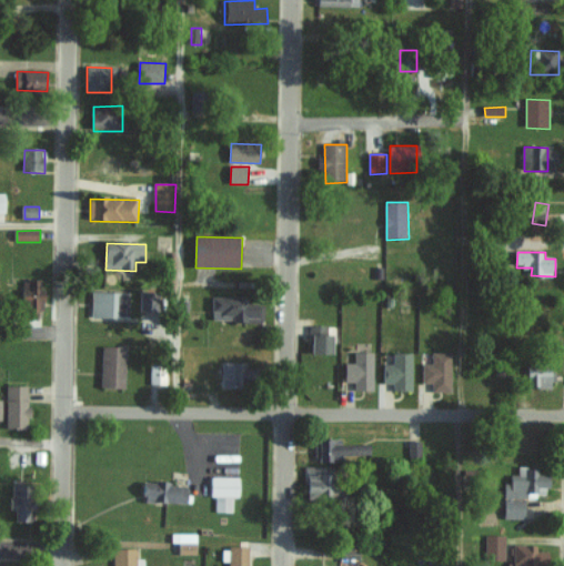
[(24,281),(23,312),(43,312),(44,281),(24,281)]
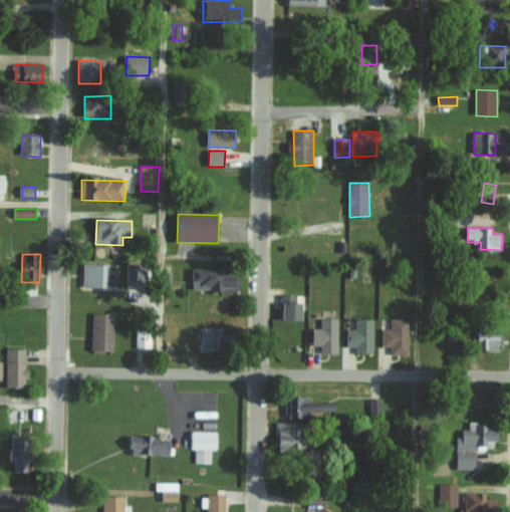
[(84,288),(116,289),(117,266),(84,265),(84,288)]
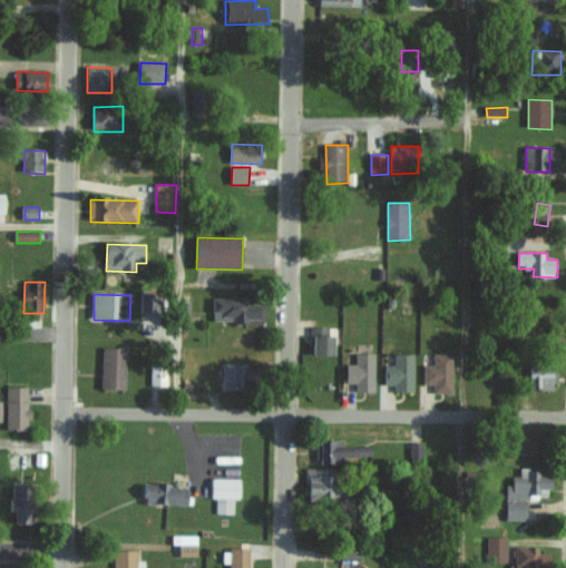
[(250,300),(215,299),(214,323),(266,324),(266,306),(250,306),(250,300)]
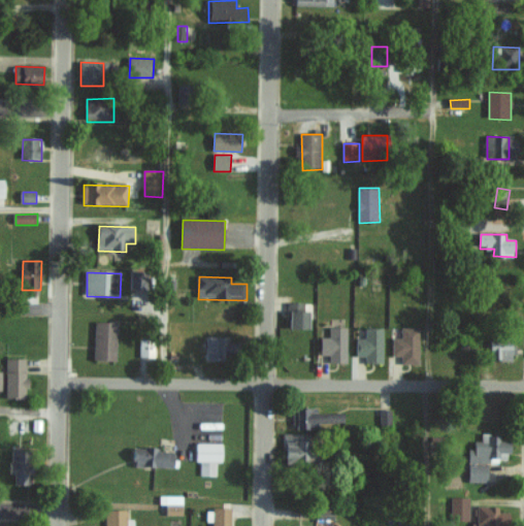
[(309,330),(309,303),(291,303),(290,329),(309,330)]
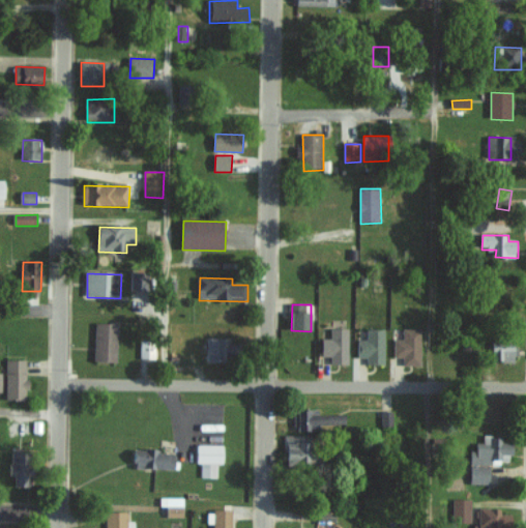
[(95,363),(118,364),(120,325),(97,324),(95,363)]
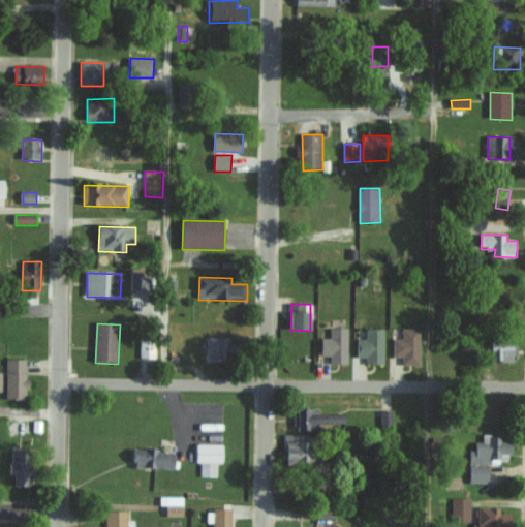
[(349,365),(349,329),(332,329),(331,339),(322,338),(322,357),(332,357),(331,365),(349,365)]
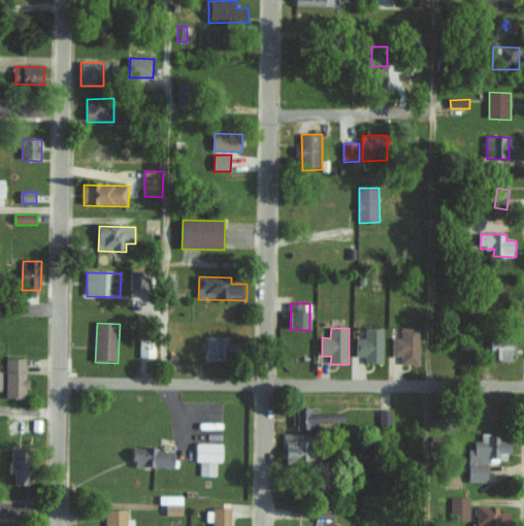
[(394,357),(403,357),(403,364),(421,365),(421,329),(403,328),(402,338),(394,337),(394,357)]
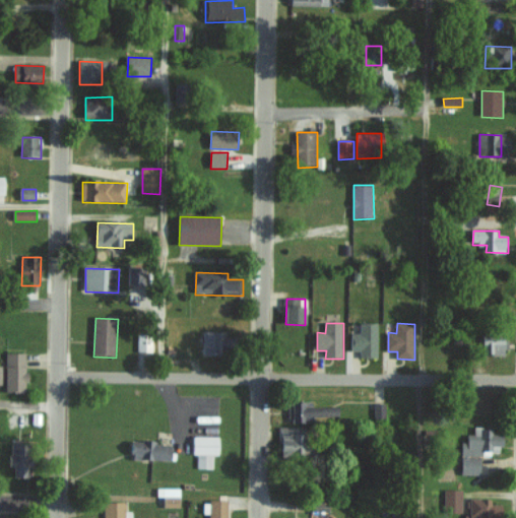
[(352,351),(362,351),(362,359),(379,359),(379,324),(362,324),(361,333),(353,333),(352,351)]
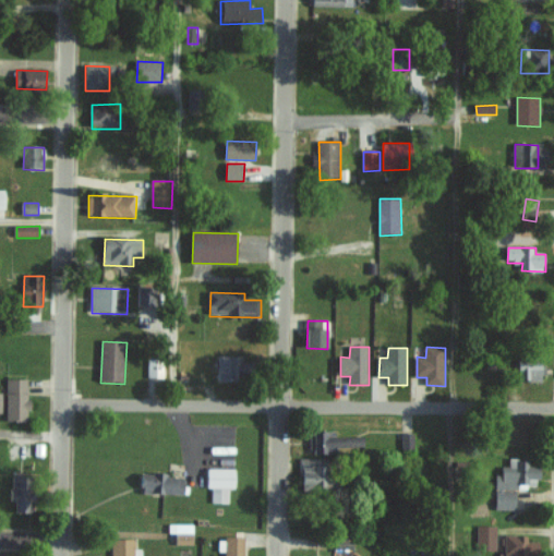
[(219,382),(240,382),(241,358),(220,357),(219,382)]
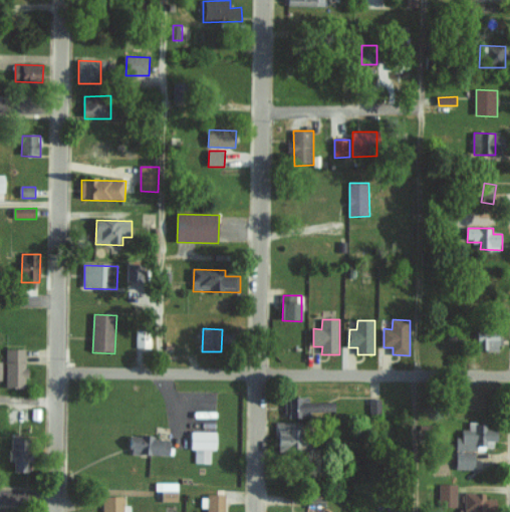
[(501,330),(480,329),(479,351),(500,352),(501,330)]
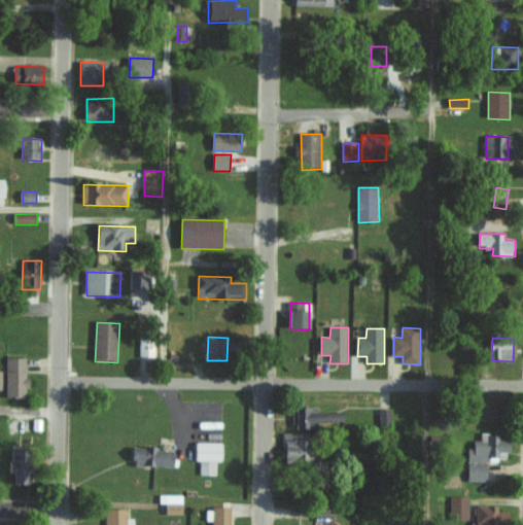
[(141,357),(157,358),(157,342),(142,341),(141,357)]
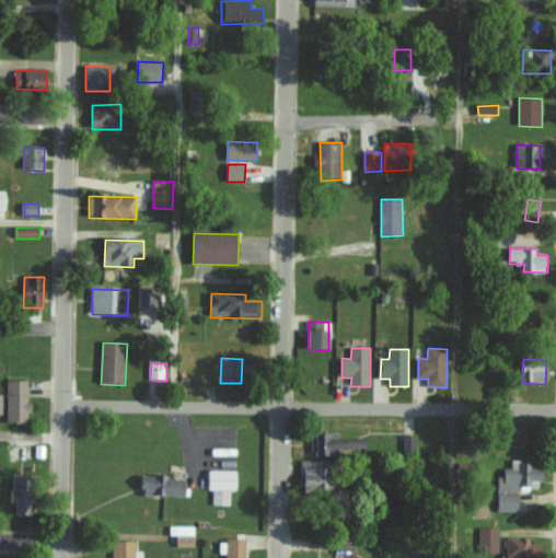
[(30,423),(32,382),(9,381),(8,423),(30,423)]
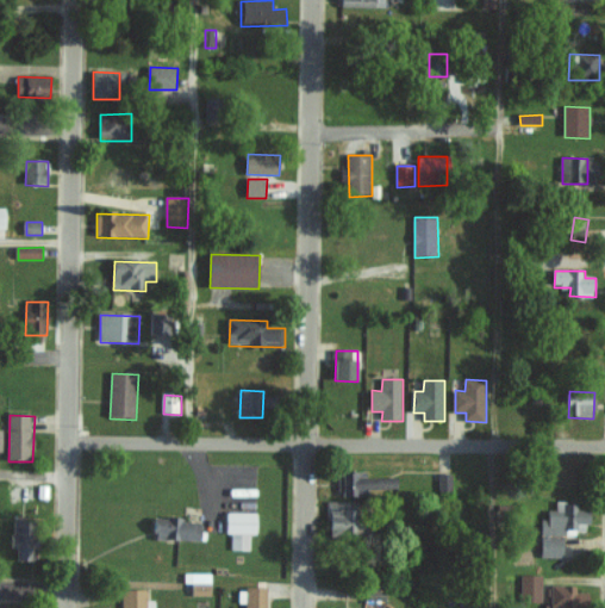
[(579,488),(578,464),(550,465),(552,484),(565,484),(565,488),(579,488)]
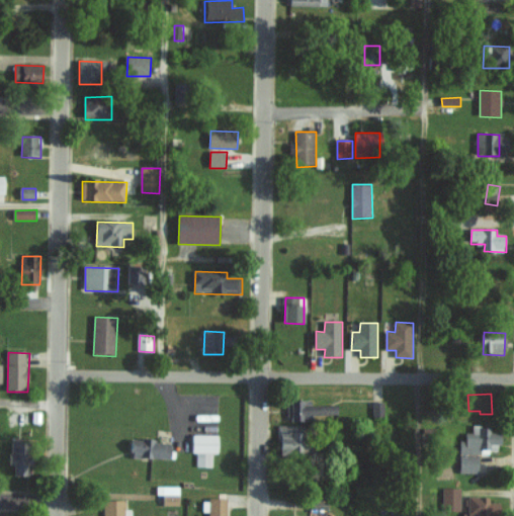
[(313,407),(313,402),(290,402),(290,423),(338,422),(337,406),(313,407)]
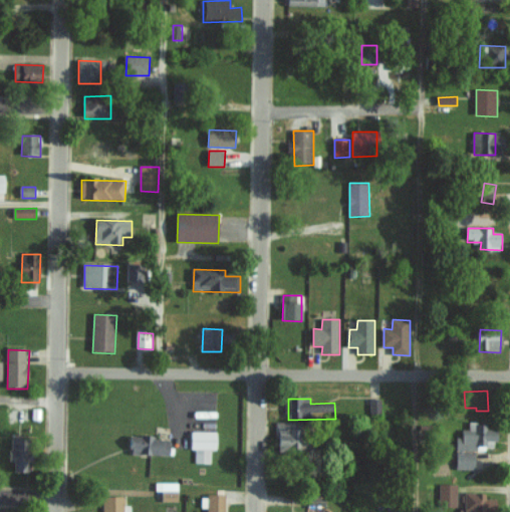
[(371,415),(381,415),(381,400),(371,401),(371,415)]
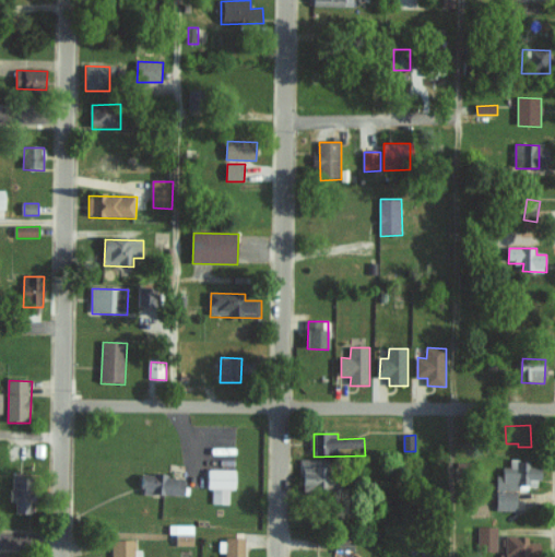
[(303,490),(339,492),(339,472),(326,471),(326,461),(304,460),(303,490)]
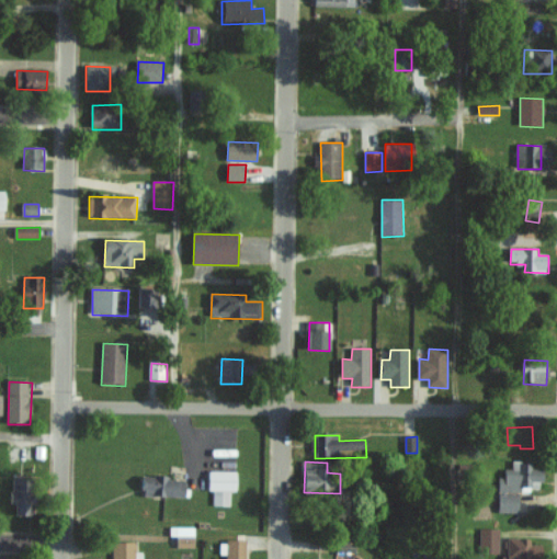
[(499,513),(520,514),(521,488),(543,488),(543,470),(534,469),(534,464),(513,463),(513,470),(507,469),(507,478),(500,478),(499,513)]
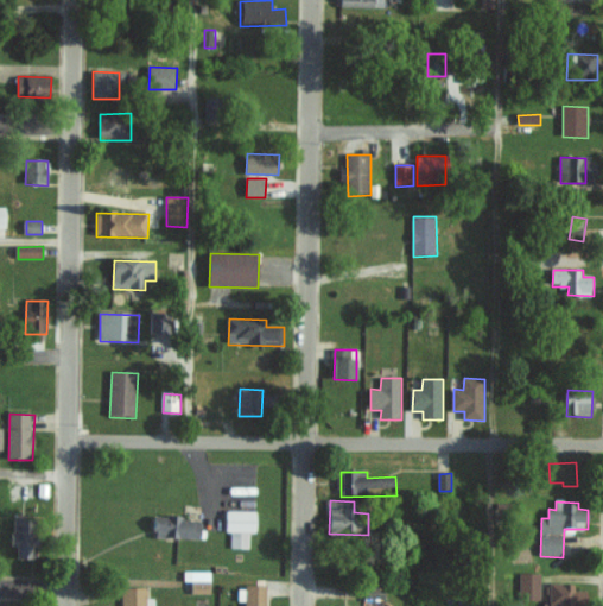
[(258,512),(228,512),(227,534),(233,534),(233,549),(251,549),(252,534),(256,534),(258,512)]
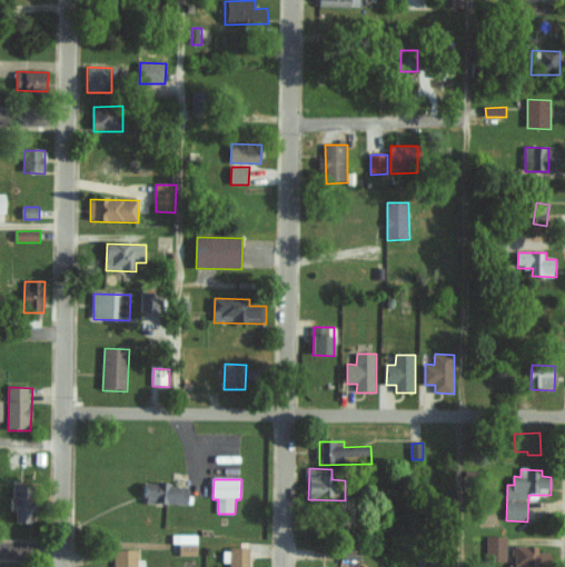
[(189,486),(147,484),(146,504),(188,506),(189,486)]
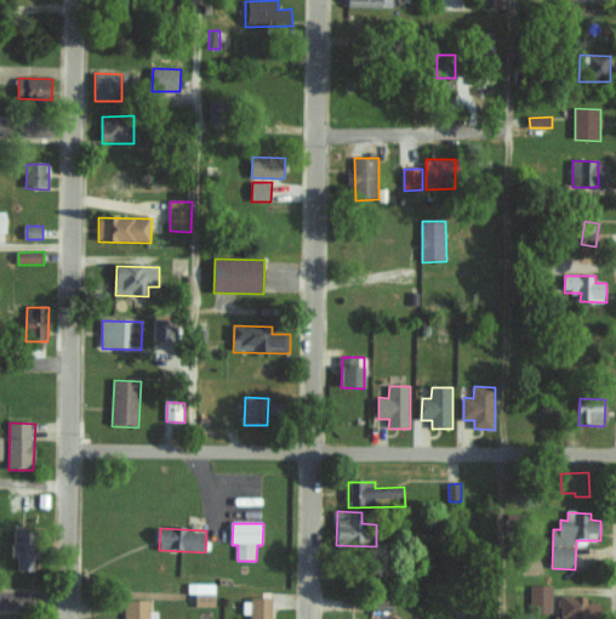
[(13,560),(20,560),(18,572),(34,572),(35,532),(13,532),(13,560)]
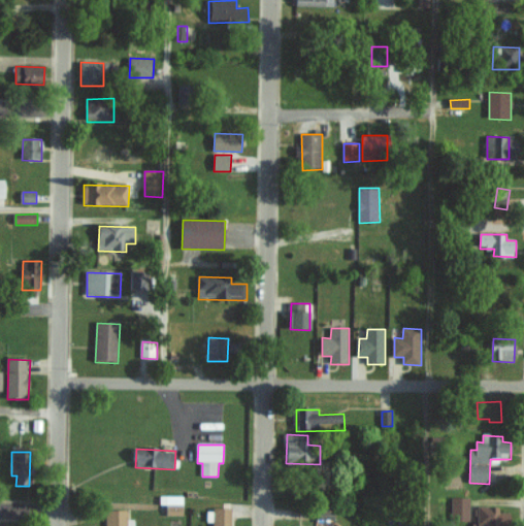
[(185,497),(161,497),(161,505),(168,505),(168,517),(185,516),(185,497)]
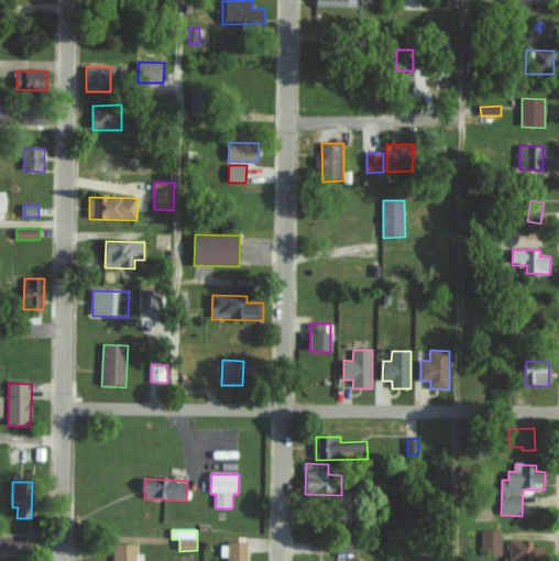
[(483,556),(502,556),(503,532),(483,532),(483,556)]
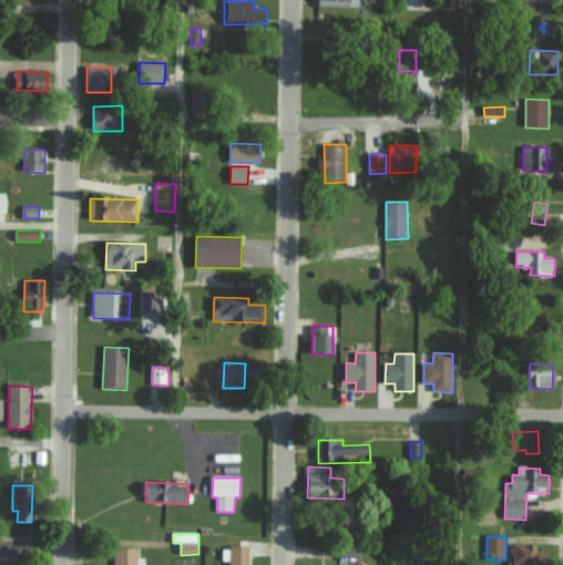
[(536,545),(512,545),(512,564),(548,564),(548,551),(536,551),(536,545)]
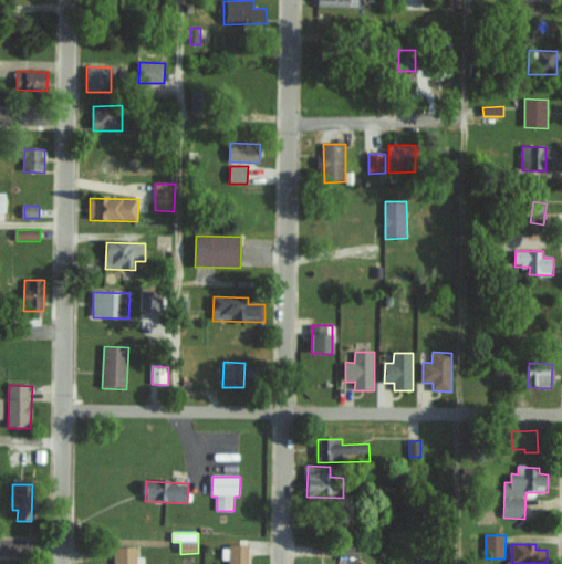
[(249,563),(250,546),(230,546),(229,563),(249,563)]
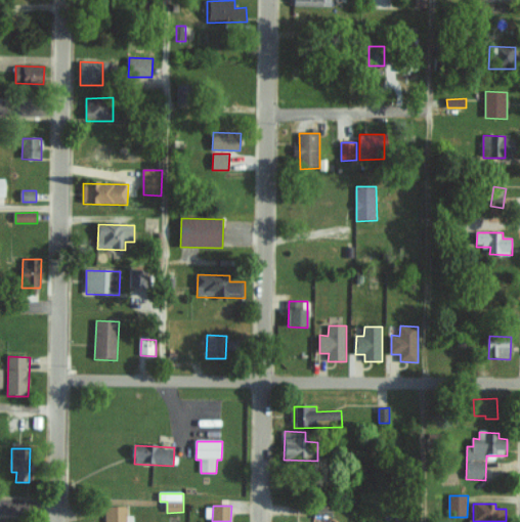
[(128,521),(128,507),(106,507),(106,521),(128,521)]
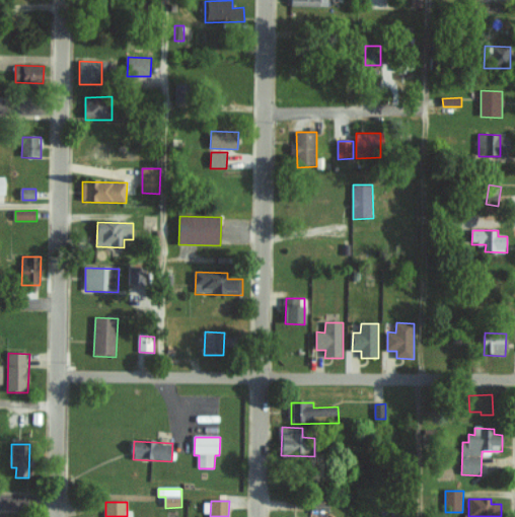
[(312,503),(312,513),(329,512),(328,502),(312,503)]
